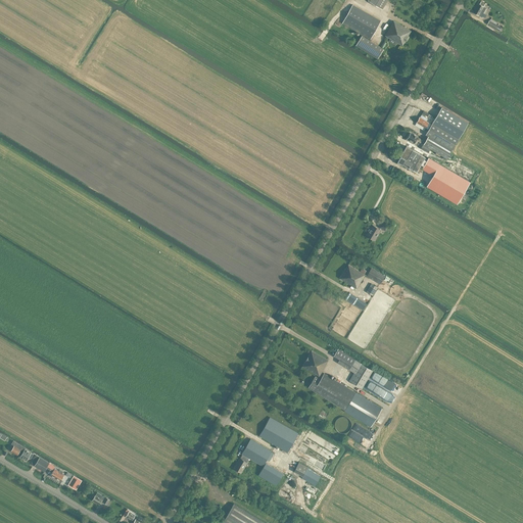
[(368,0),(369,0),(383,8),(387,0),(368,0)]
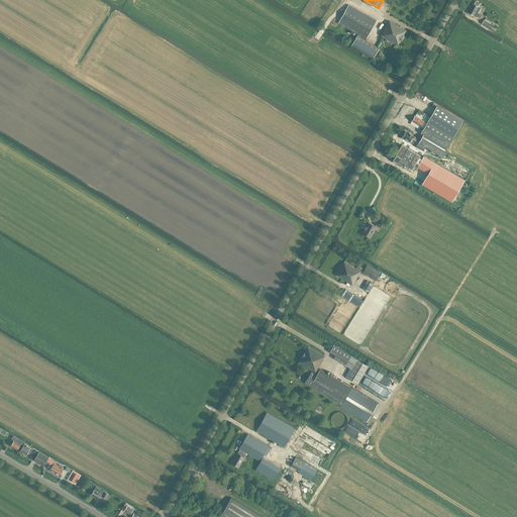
[(479,6),(478,6),(480,4),(476,1),(475,3),(473,3),(468,12),(477,17),(477,16),(480,17),(482,14),(479,12),(481,8),(479,6)]
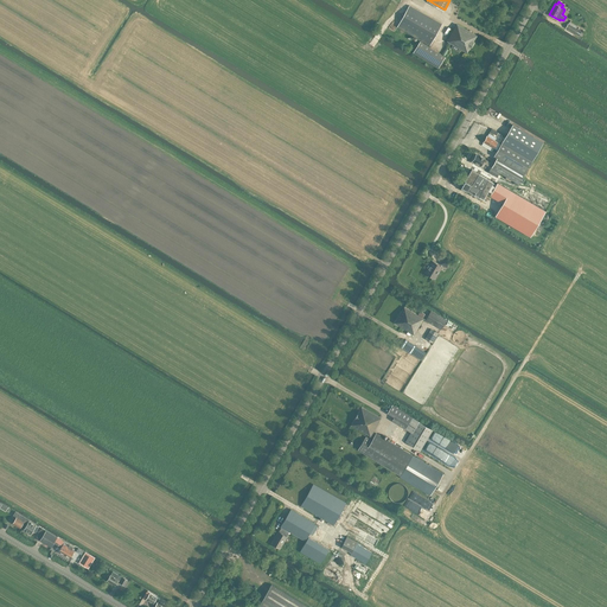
[(442,24),(422,12),(409,5),(397,27),(430,45),(442,24)]
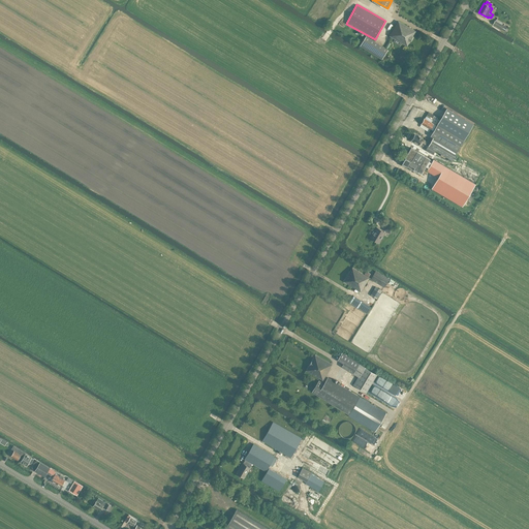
[(495,20),(493,25),(505,31),(507,27),(495,20)]
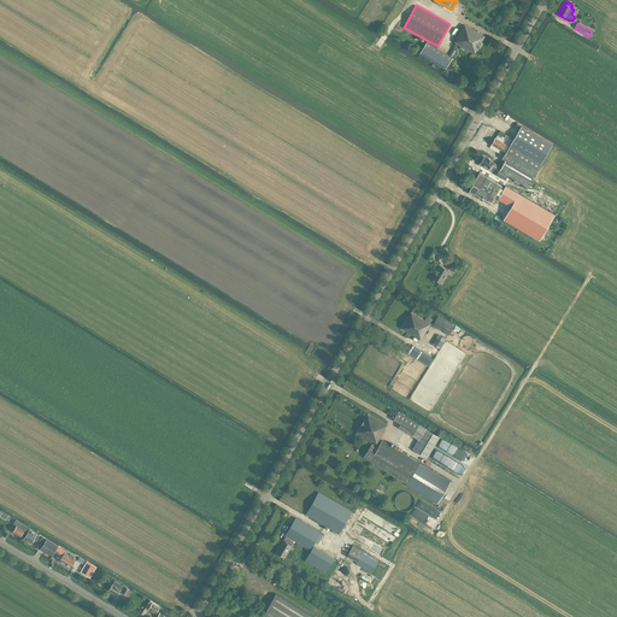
[(475,53),(486,36),(464,24),(454,42),(475,53)]
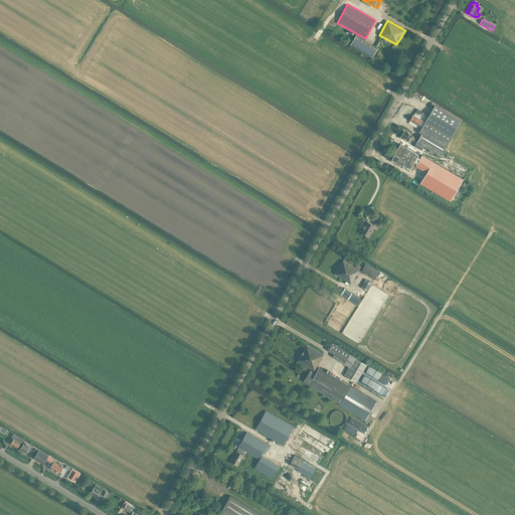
[(372,57),(378,47),(356,34),(350,44),(372,57)]
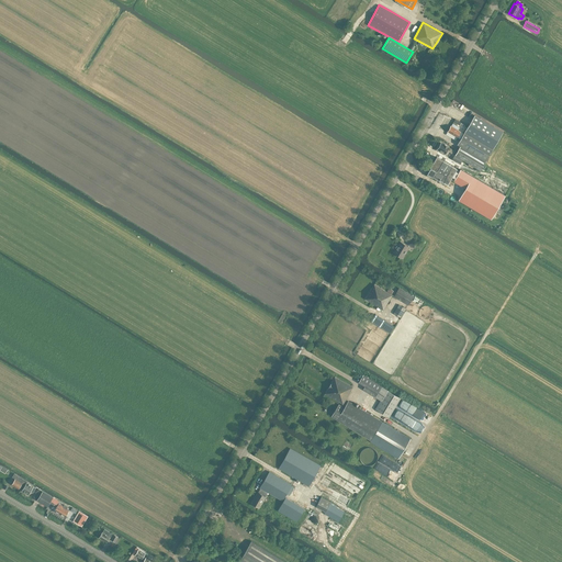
[(475,114),(464,132),(493,148),(504,132),(475,114)]
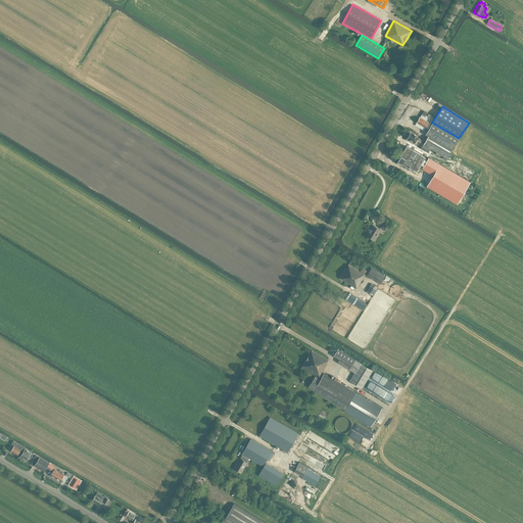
[(428,129),(431,124),(429,123),(427,121),(428,119),(422,114),(420,116),(418,120),(417,120),(417,121),(417,122),(416,123),(423,127),(424,127),(426,128),(428,129)]
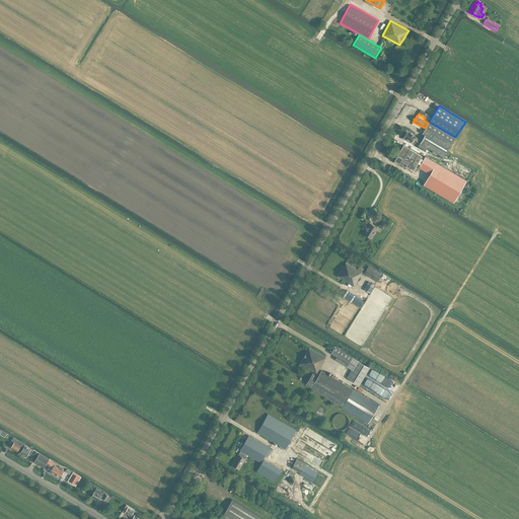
[(425,128),(422,133),(425,135),(448,149),(455,137),(429,122),(428,123),(425,128)]
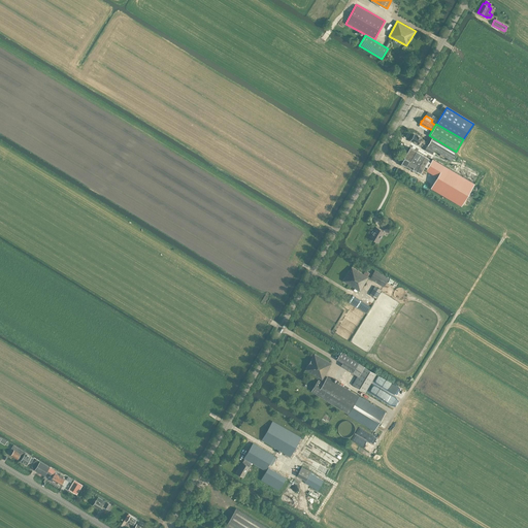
[(415,134),(410,139),(419,144),(420,141),(425,143),(426,141),(421,137),(415,134)]
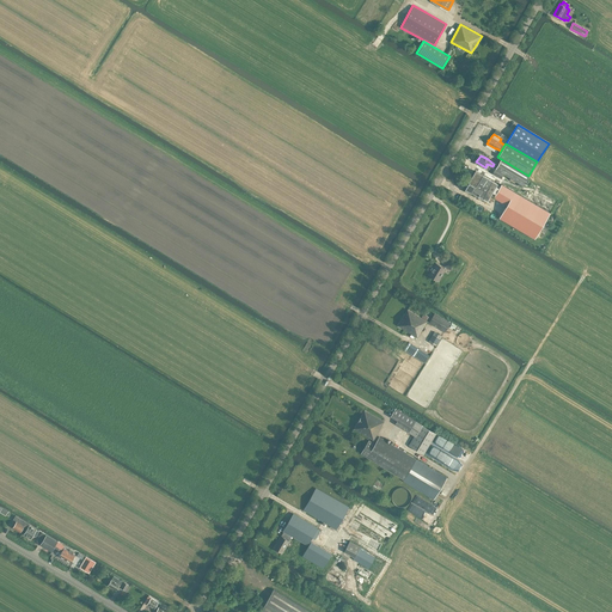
[(500,161),(527,178),(528,176),(501,159),(500,161)]
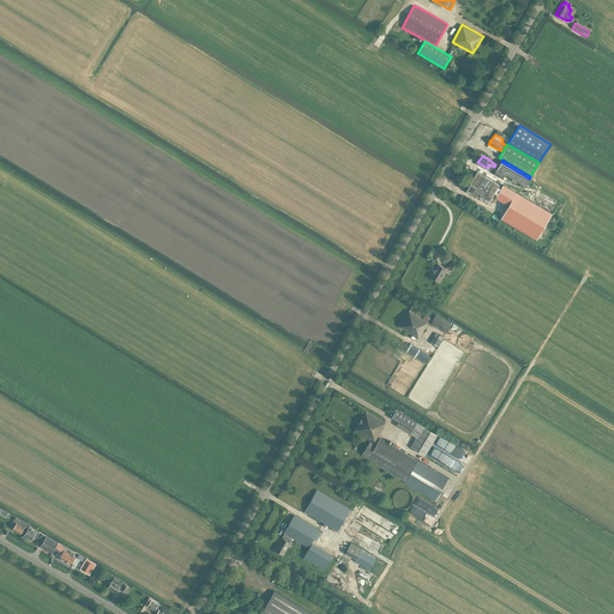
[(525,186),(529,179),(501,162),(500,163),(497,169),(505,174),(525,186)]
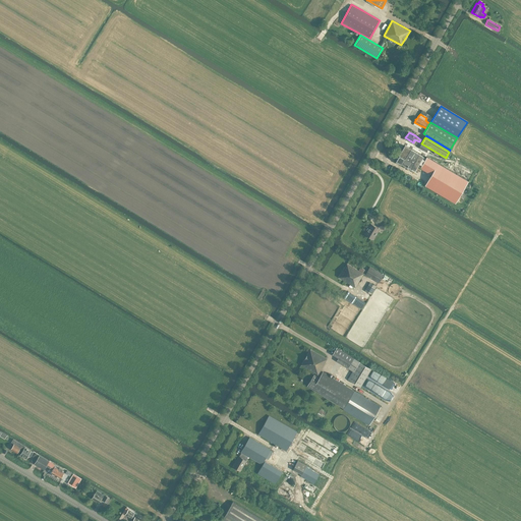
[(426,153),(428,148),(421,143),(421,145),(419,148),(426,153)]
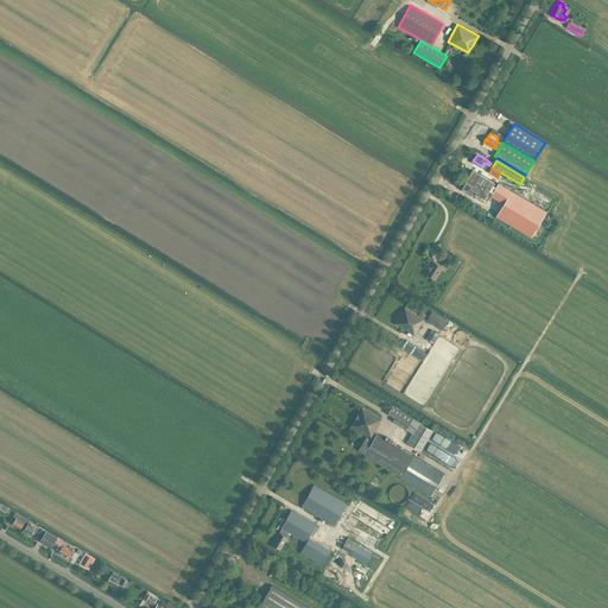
[(476,196),(476,195),(485,200),(494,182),(473,169),(462,188),(476,196)]
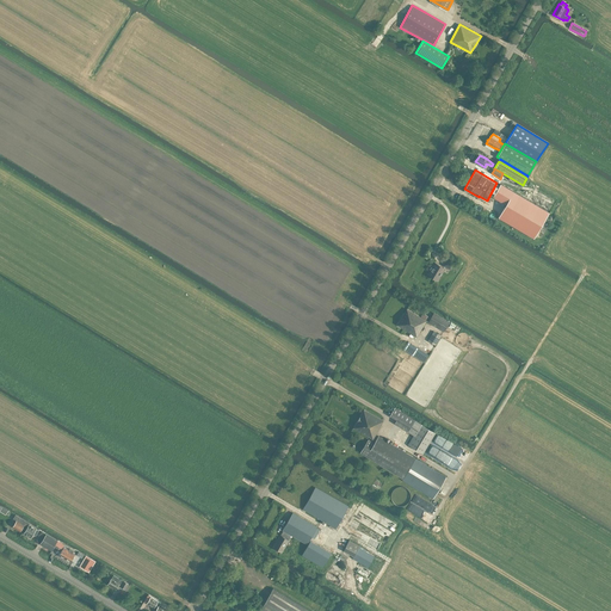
[(534,239),(549,211),(529,199),(501,183),(493,197),(506,204),(499,217),(534,239)]
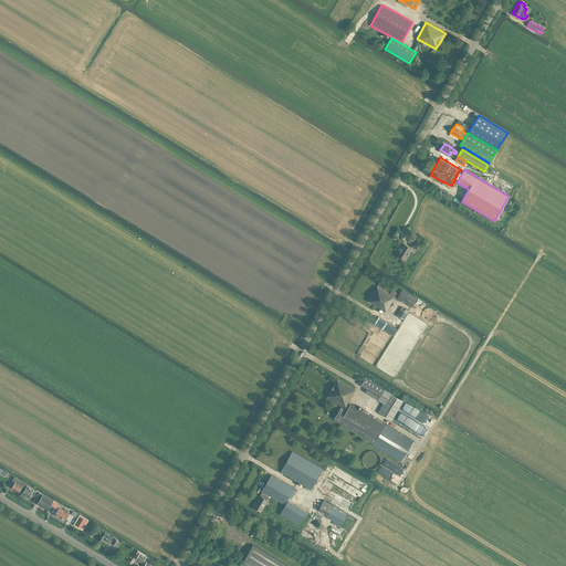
[(496,174),(490,185),(509,196),(515,185),(496,174)]
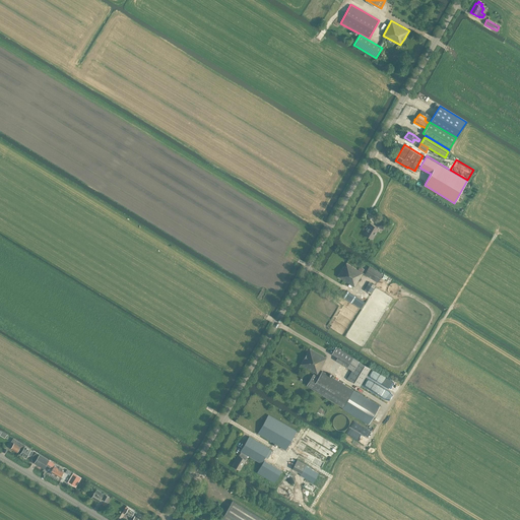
[(383,229),(386,223),(381,220),(378,225),(383,229)]
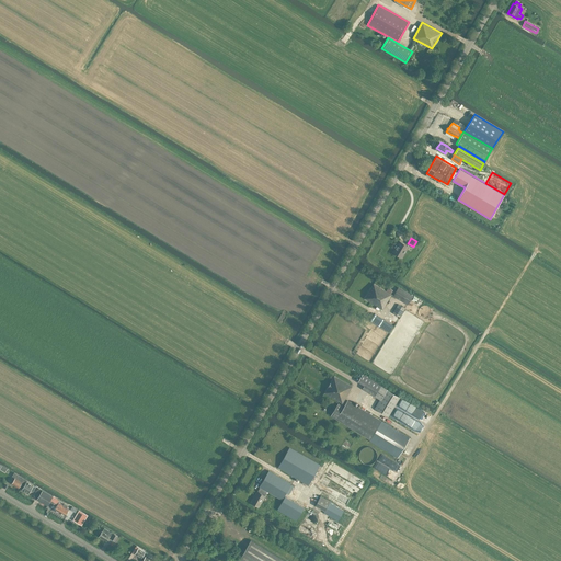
[(404,253),(409,247),(399,241),(392,252),(401,256),(403,253),(404,253)]
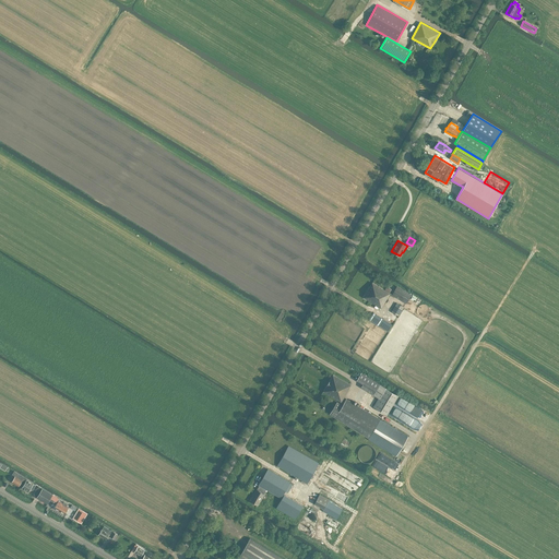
[(388,286),(384,289),(372,282),(364,297),(381,308),(391,293),(390,293),(392,288),(388,286)]
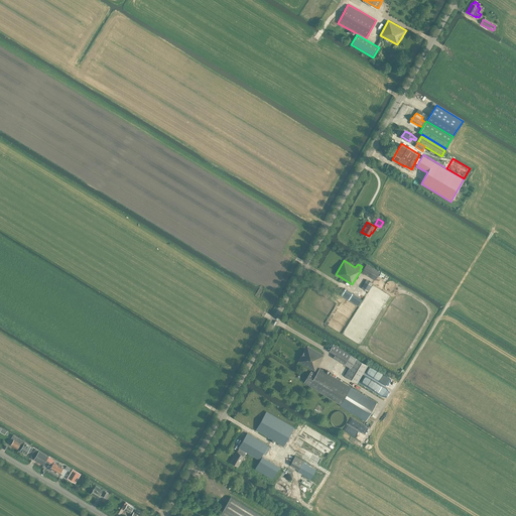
[(362,272),(372,278),(375,280),(380,272),(367,263),(362,272)]
